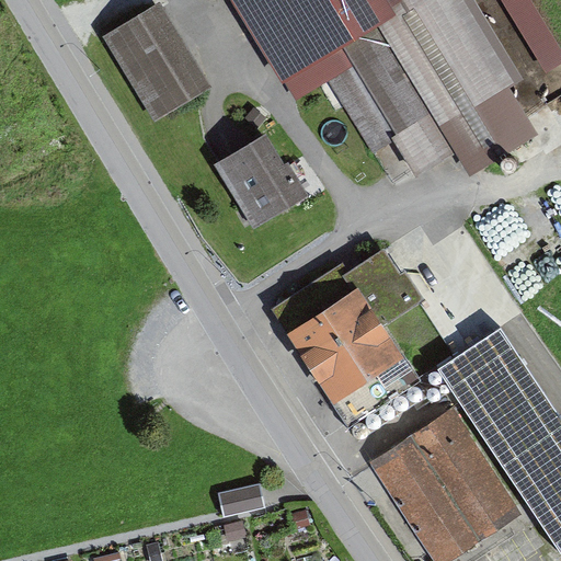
[(388,0),(232,0),(296,101),(330,79),(376,152),(391,142),(415,180),(456,155),(470,176),(537,135),(508,89),(524,80),(472,0),(404,0),(393,7),(388,0)]
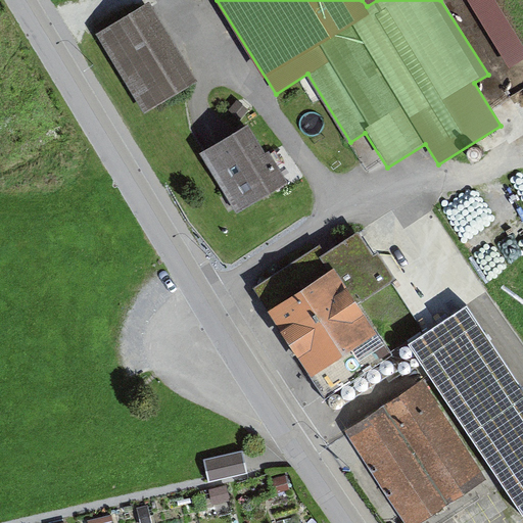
[(362,0),(367,6),(377,0),(466,0),(509,67),(522,58),(522,50),(491,0),(362,0)]
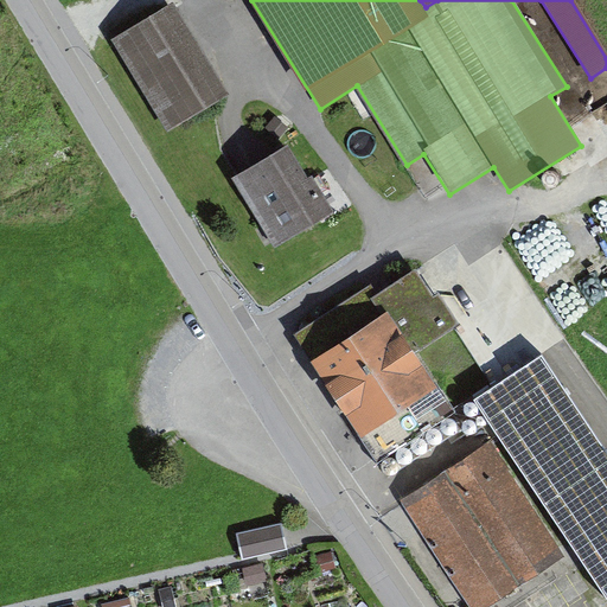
[(167,133),(229,97),(174,5),(113,40),(167,133)]
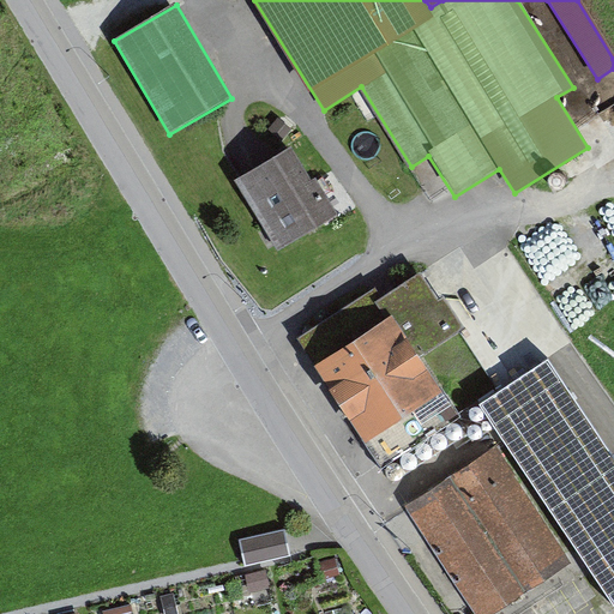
[(276,252),(335,216),(293,148),(233,184),(276,252)]
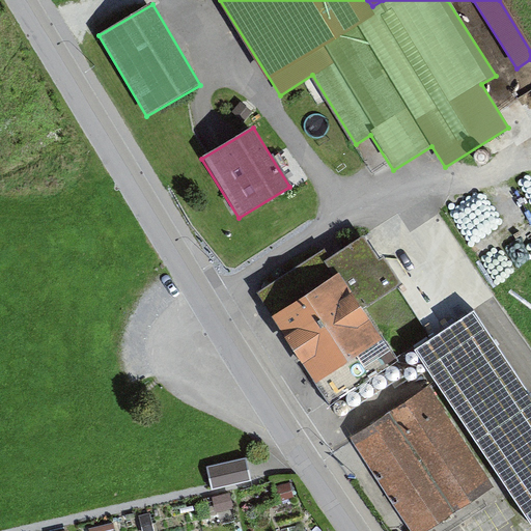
[(430,335),(444,326),(399,260),(386,258),(379,262),(365,236),(326,262),(333,276),(272,318),(330,403),(398,361),(365,310),(398,289),(430,335)]
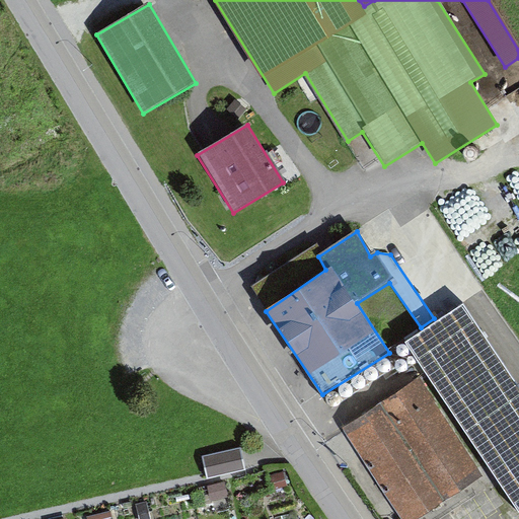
[(518,514),(518,388),(464,306),(408,344),(518,514)]
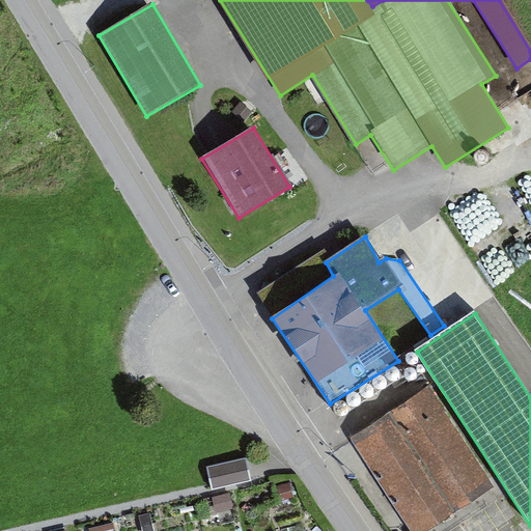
[(410,530),(427,530),(494,488),(428,388),(351,438),(410,530)]
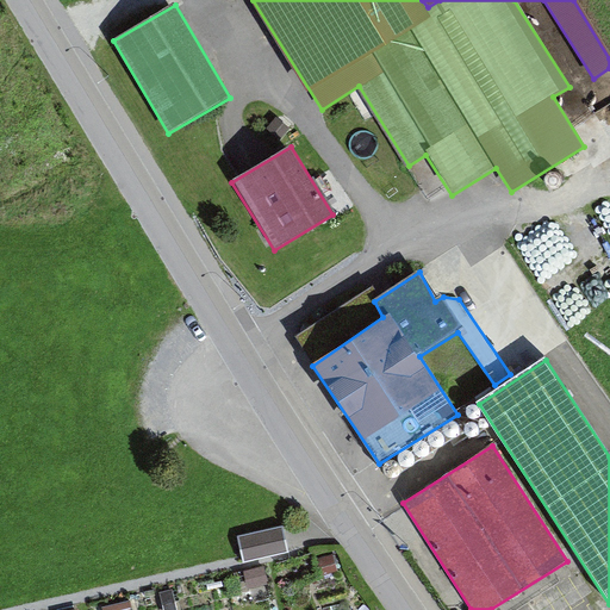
[(284,529),(238,539),(243,564),(290,555),(284,529)]
